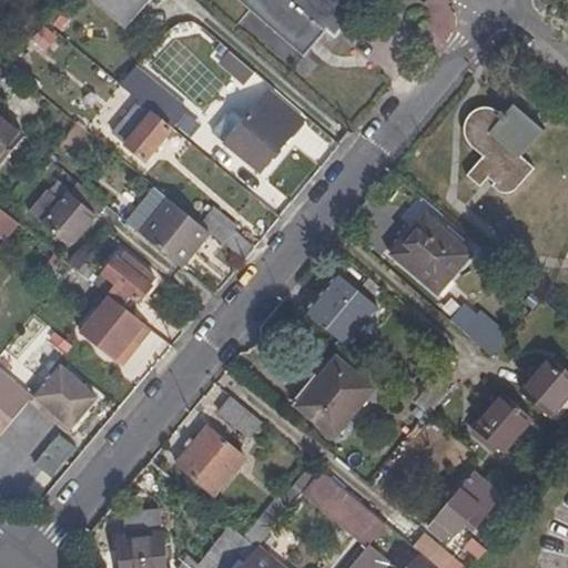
[(0,0),(0,19),(14,0),(0,0)]
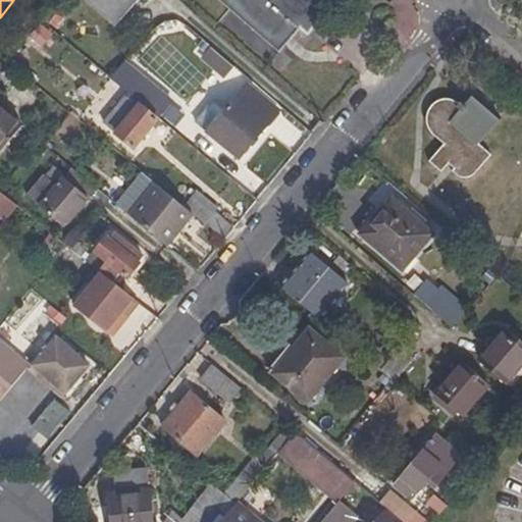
[(129,0),(82,0),(109,23),(129,0)]
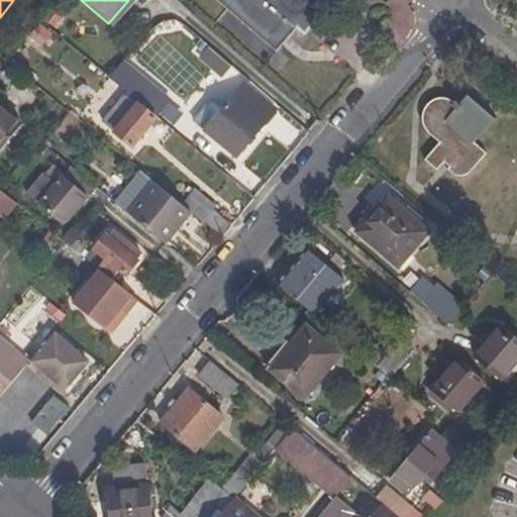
[(298,27),(321,0),(216,0),(276,52),(298,27)]
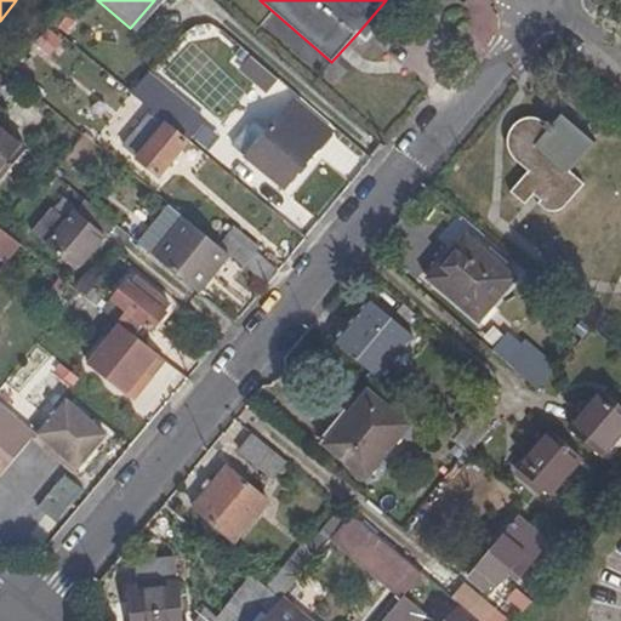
[(399,0),(386,0),(358,33),(365,40),(399,0)]
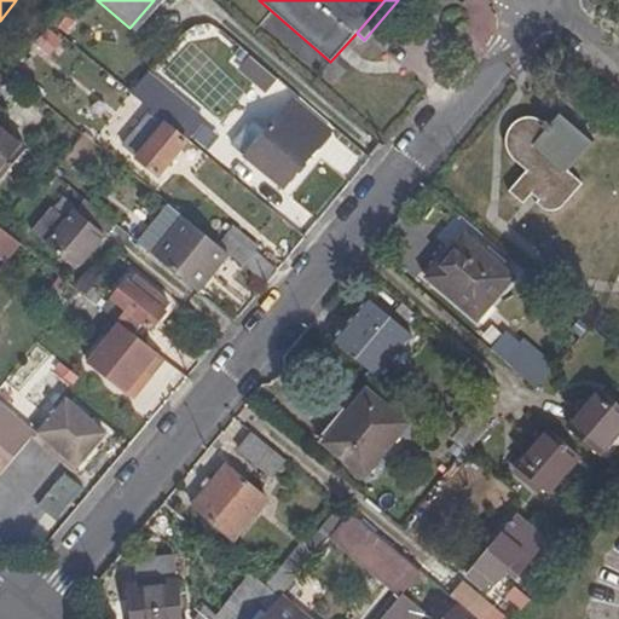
[(146,80),(132,97),(150,113),(187,143),(203,122),(167,93),(165,94),(146,80)]
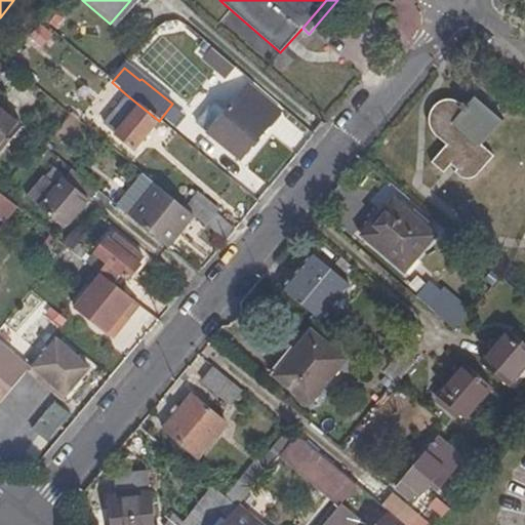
[(225,113),(207,133),(239,161),(278,114),(246,87),(225,113)]
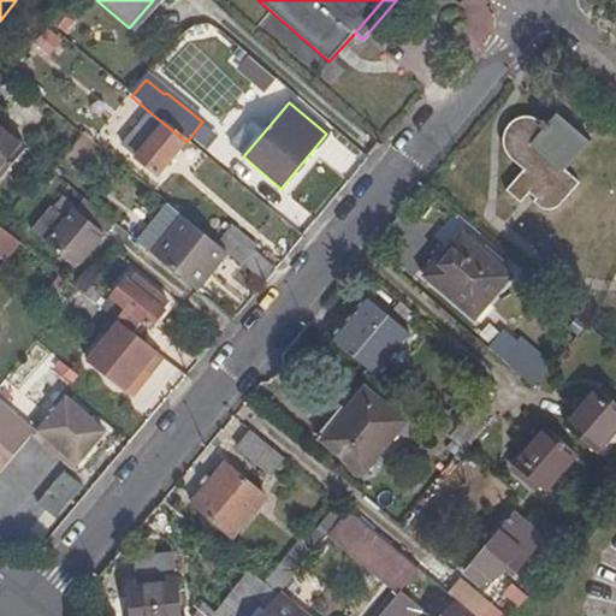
[(155,177),(183,143),(149,114),(120,147),(155,177)]
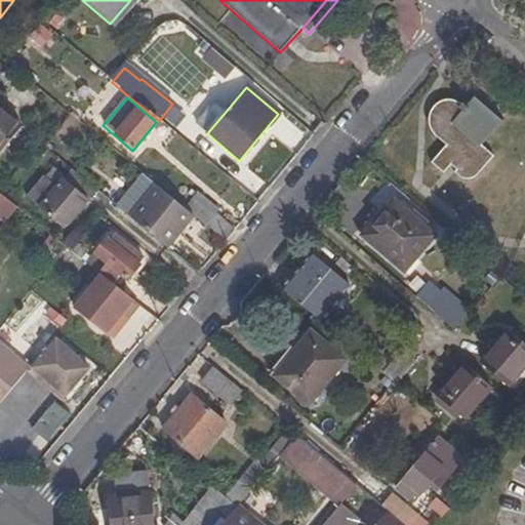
[(474,97),(463,108),(454,102),(448,99),(443,101),(438,104),(434,107),(430,114),(429,120),(430,127),(434,133),(447,144),(431,163),(443,173),(451,164),(456,169),(453,173),(458,175),(465,177),(471,177),(476,174),(492,156),(480,146),(501,121),(474,97)]
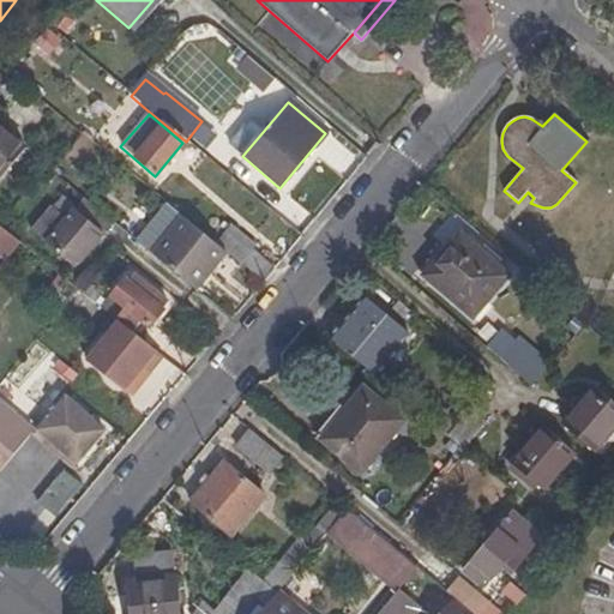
[(228,145),(242,156),(263,132),(250,120),(228,145)]
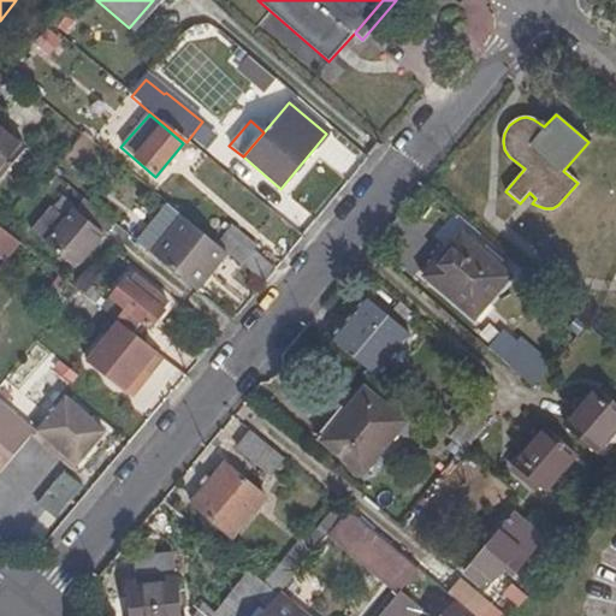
[(0,177),(24,149),(0,129),(0,177)]
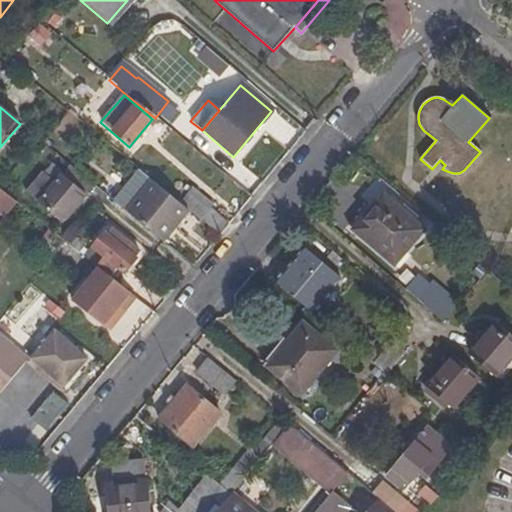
[(93,186),(68,166),(38,205),(62,225),(93,186)]
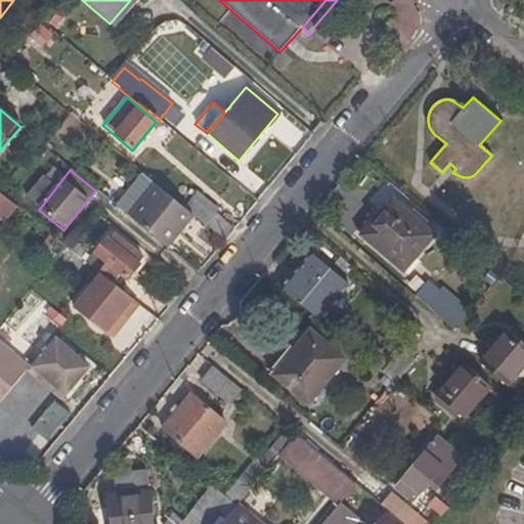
[(141,174),(115,207),(128,217),(154,185),(141,174)]
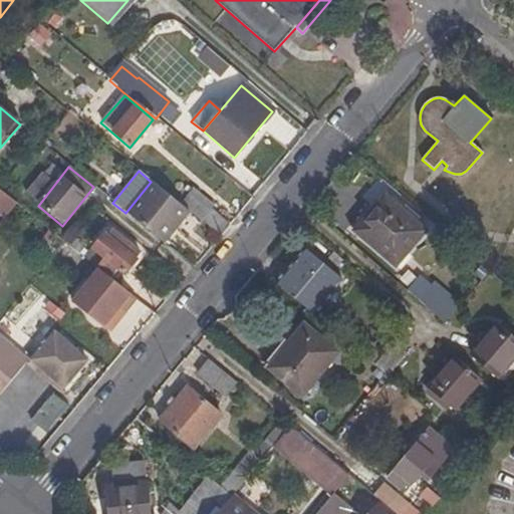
[(151,182),(125,213),(162,242),(188,211),(151,182)]
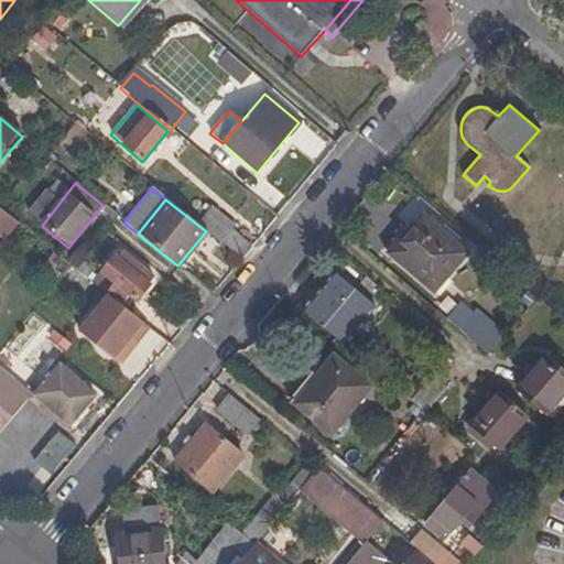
[(18,224),(0,209),(0,232),(6,237),(18,224)]
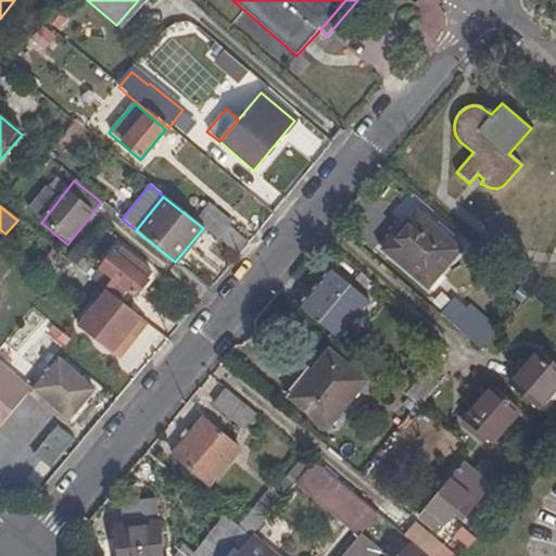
[(414,212),(402,226),(408,231),(388,254),(427,287),(458,250),(414,212)]
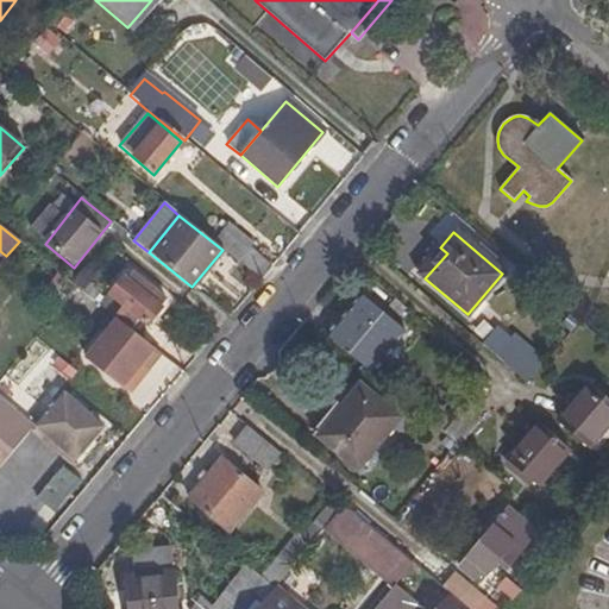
[(447,253),(440,248),(419,272),(425,278),(447,253)]
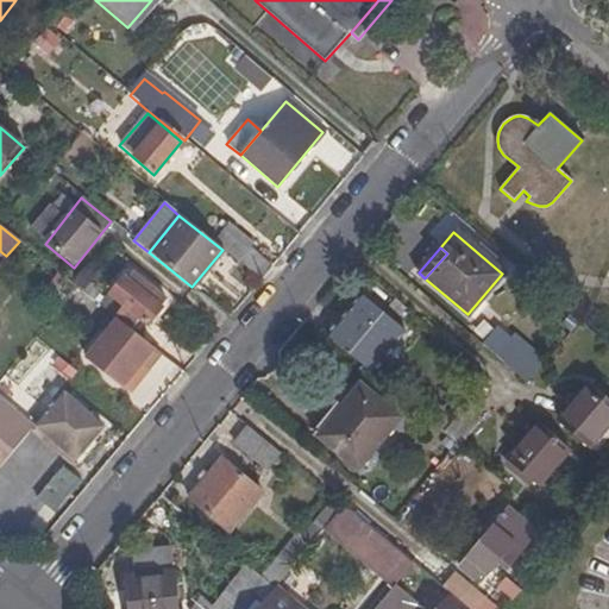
[(249,249),(237,262),(261,281),(271,268),(249,249)]
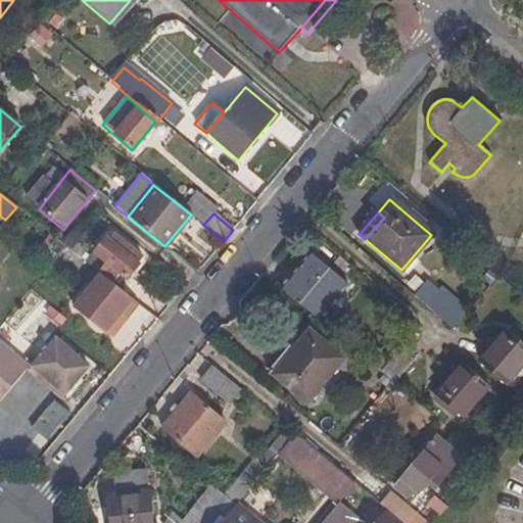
[(105,263),(97,272),(109,282),(116,273),(117,273),(119,273),(126,279),(137,265),(127,255),(130,251),(111,236),(107,240),(106,239),(95,253),(105,263)]
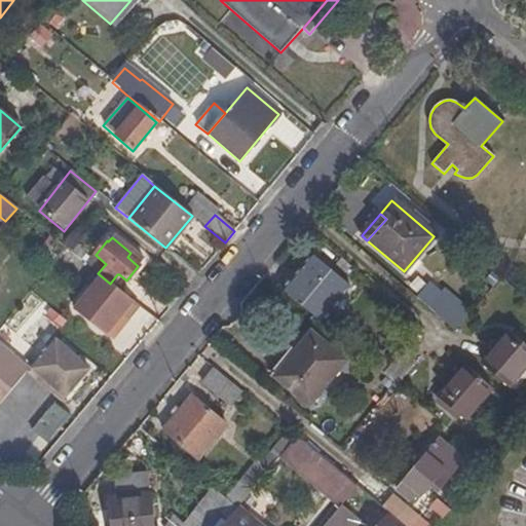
[(66,248),(54,260),(130,322),(142,308),(110,284),(98,273),(71,252),(66,248)]
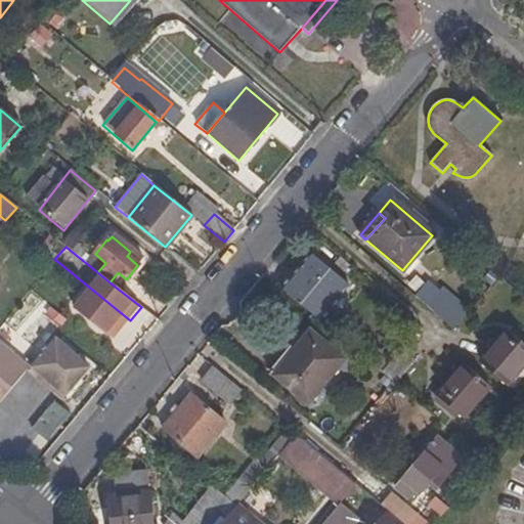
[(281,292),(316,320),(346,286),(311,256),(281,292)]
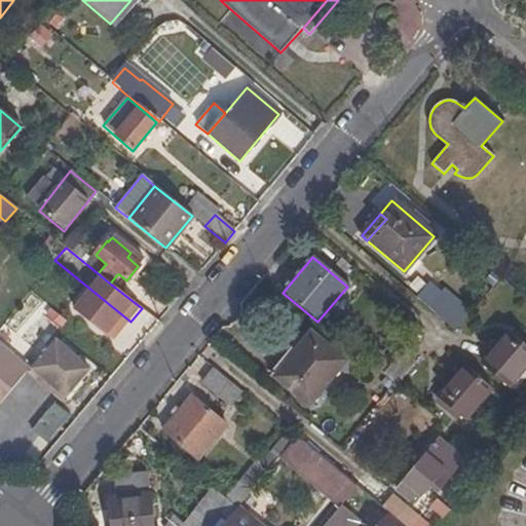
[(454,331),(461,323),(427,294),(421,302),(454,331)]
